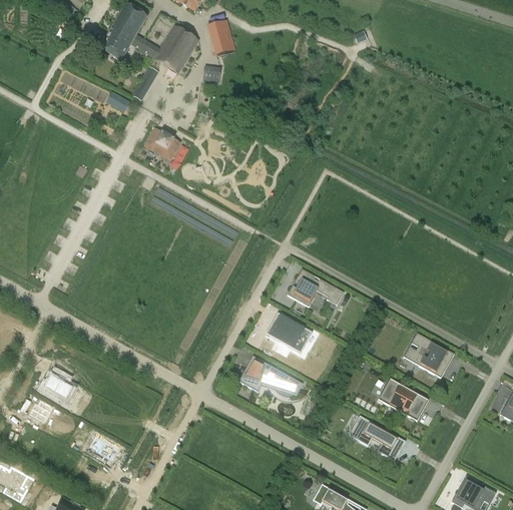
[(176,0),(180,2),(195,11),(200,0),(176,0)]
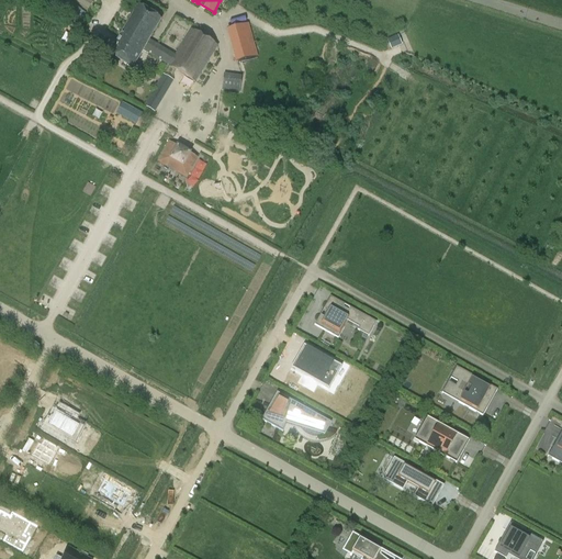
[(75,2),(66,17),(72,20),(81,7),(75,2)]
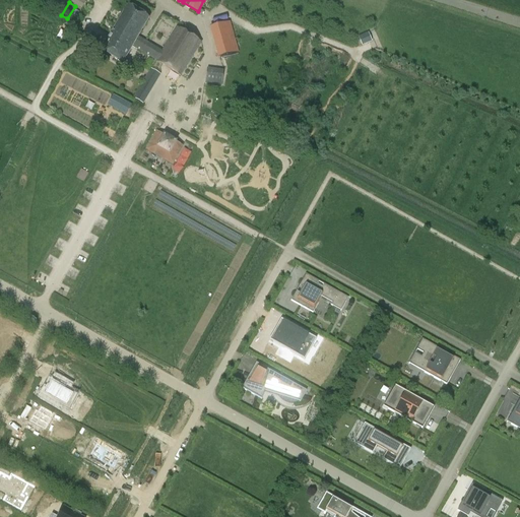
[(149,15),(128,2),(111,31),(132,44),(180,73),(187,63),(201,40),(177,24),(161,49),(141,37),(140,38),(137,36),(149,15)]
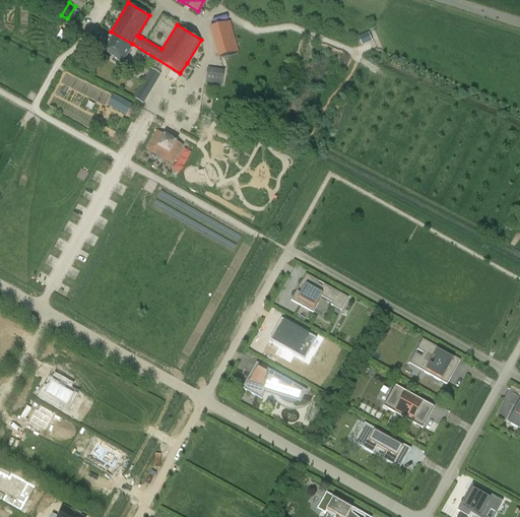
[(229,18),(210,23),(219,55),(237,50),(229,18)]
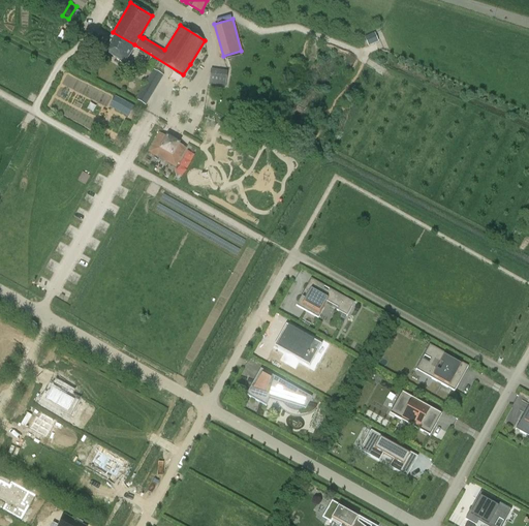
[(368,43),(376,40),(372,31),(365,34),(368,43)]
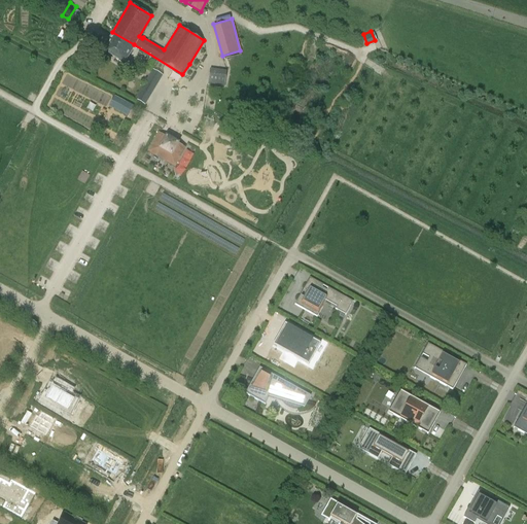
[(124,62),(134,44),(112,32),(102,48),(124,62)]
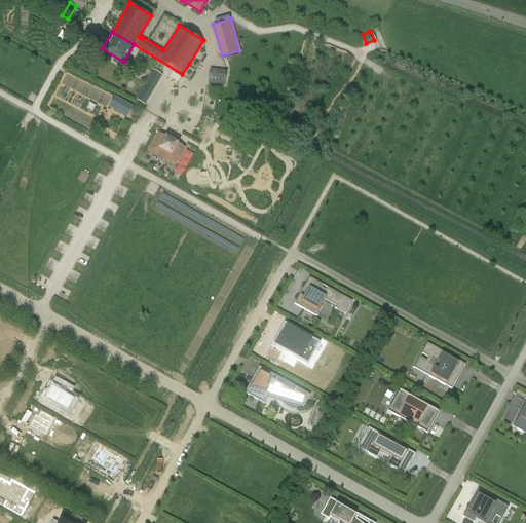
[(224,84),(226,69),(210,66),(208,81),(224,84)]
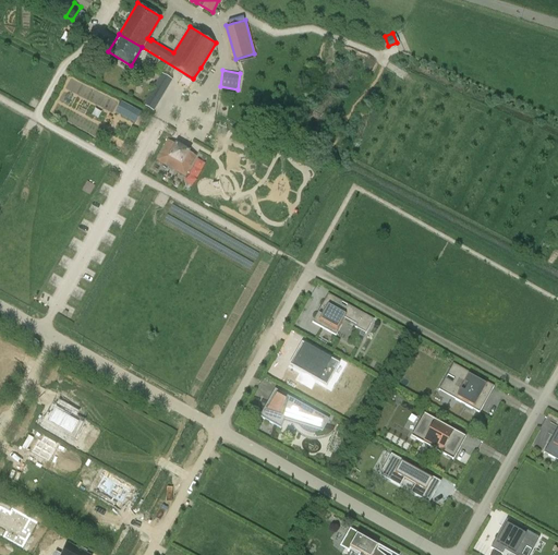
[(164,89),(171,76),(162,71),(144,103),(153,108),(159,98),(158,98),(162,89),(164,89)]
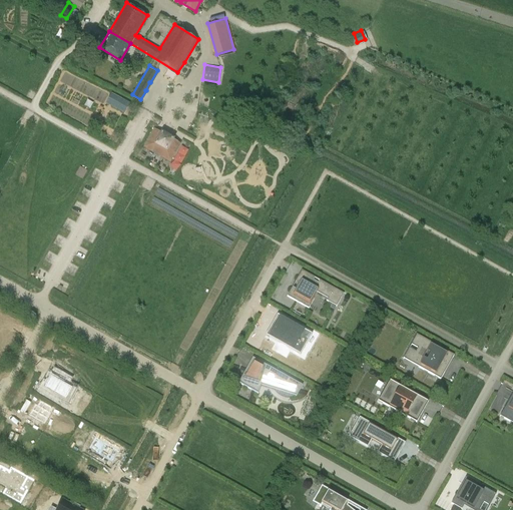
[(130,101),(111,90),(105,101),(124,111),(130,101)]
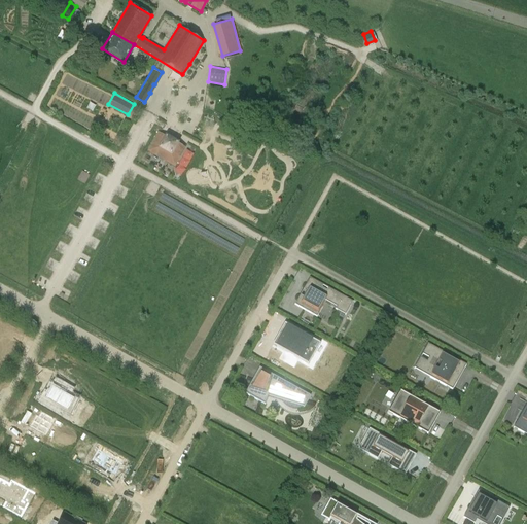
[(185,145),(159,130),(147,149),(175,165),(185,145)]
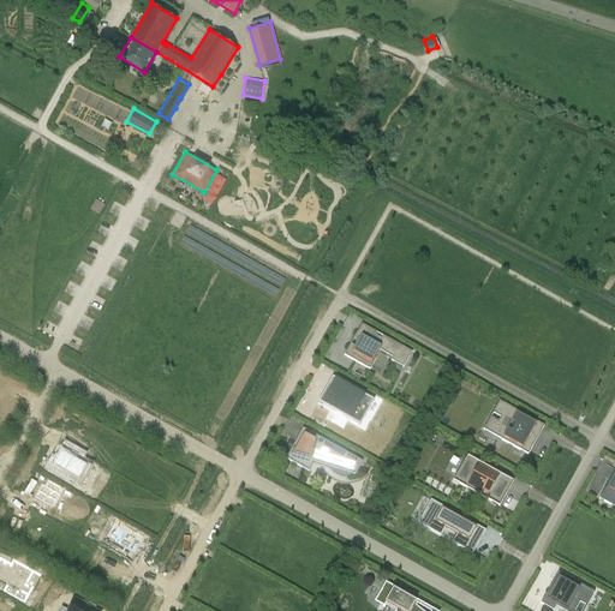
[(344,352),(370,367),(377,347),(393,355),(392,358),(404,365),(412,349),(362,321),(344,352)]
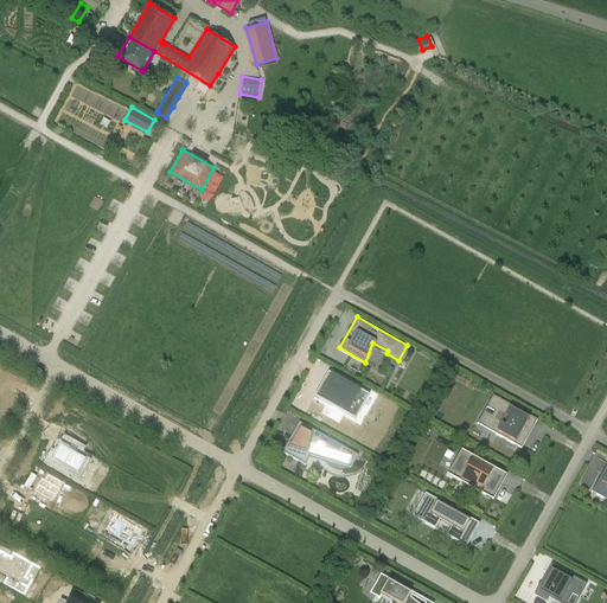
[(369,392),(328,369),(326,372),(325,372),(324,374),(325,374),(318,387),(317,387),(315,390),(314,393),(355,417),(369,392)]
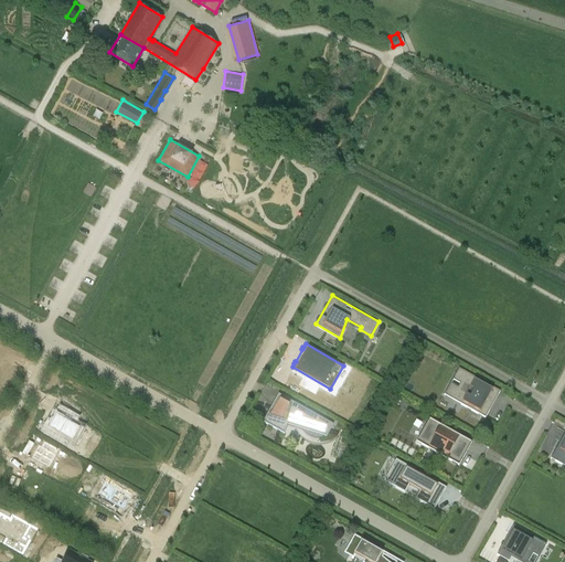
[(484,415),(500,389),(459,366),(452,378),(459,381),(451,396),(484,415)]
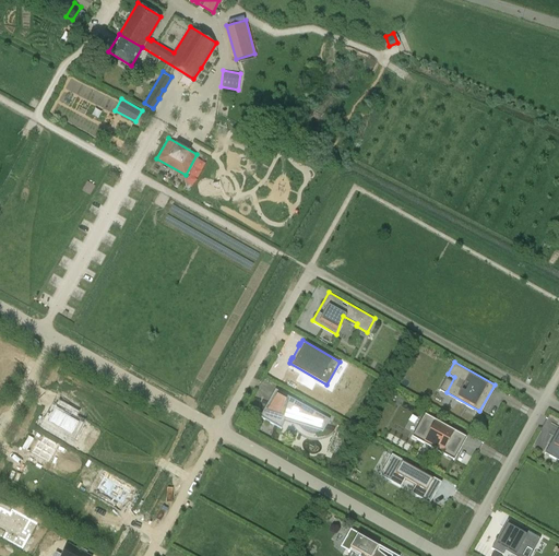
[(275,388),(260,415),(282,427),(284,417),(322,429),(330,417),(275,388)]
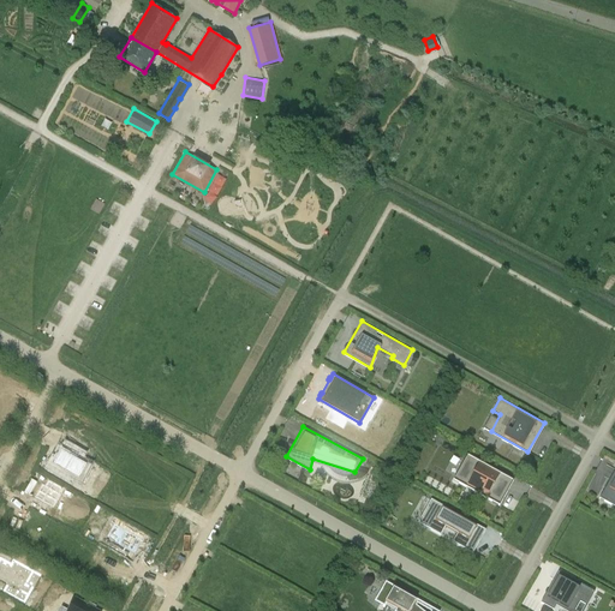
[(60,448),(55,457),(52,462),(54,463),(53,466),(71,477),(72,473),(85,481),(94,467),(78,457),(81,453),(66,444),(64,449),(60,448)]
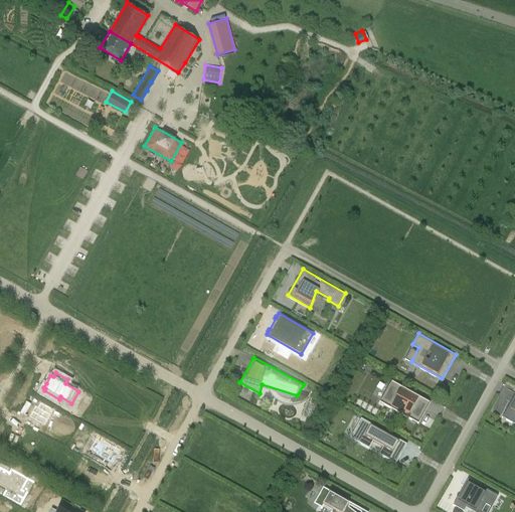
[(391,379),(379,400),(418,421),(430,400),(391,379)]
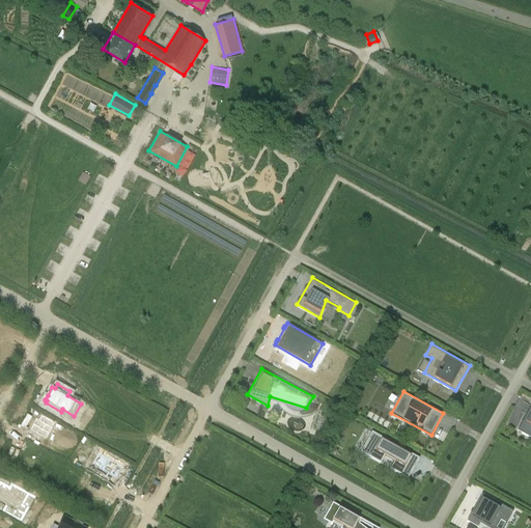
[(530,411),(526,420),(523,419),(518,428),(530,436),(530,411)]
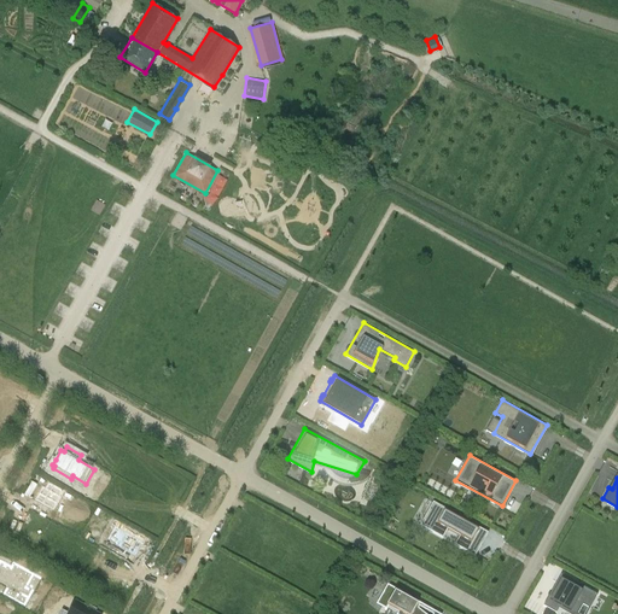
[(42,483),(35,496),(53,507),(62,493),(60,492),(64,487),(48,479),(45,484),(42,483)]
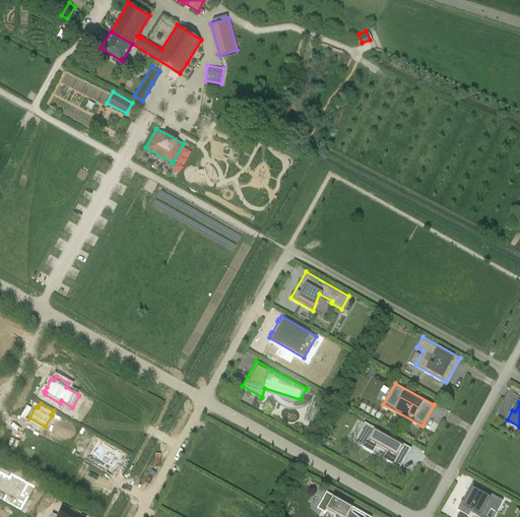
[(365,421),(353,440),(372,451),(376,444),(387,449),(383,457),(399,466),(410,447),(365,421)]
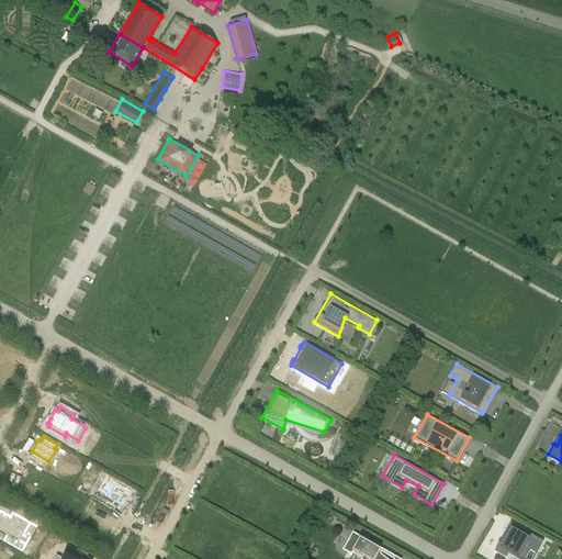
[(131,490),(104,476),(97,488),(124,503),(131,490)]
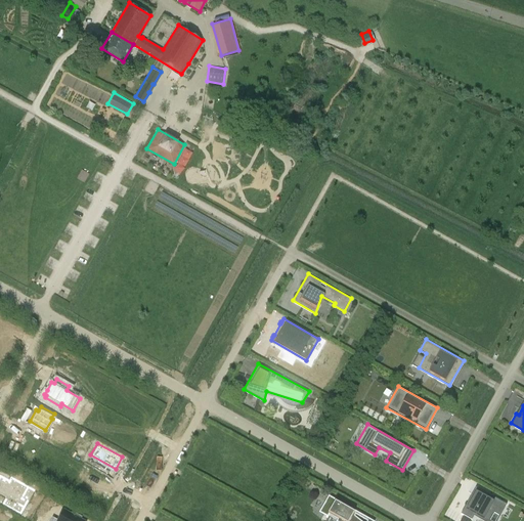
[(31,485),(13,476),(12,476),(13,477),(11,479),(2,474),(0,477),(0,491),(8,496),(5,502),(4,503),(23,513),(30,500),(24,496),(28,488),(29,488),(31,485)]
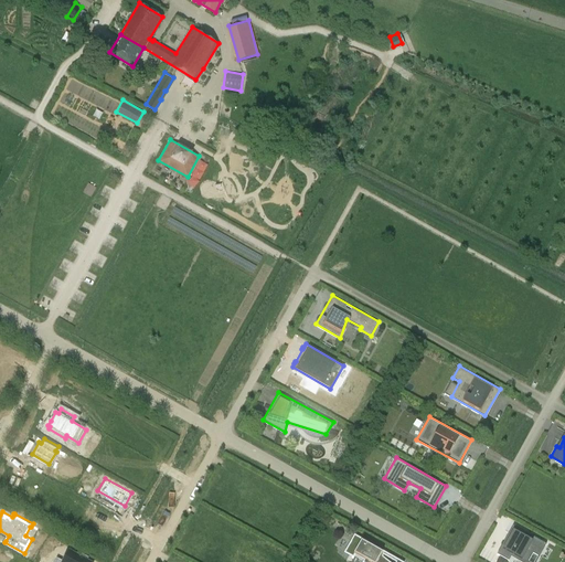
[(543,542),(545,543),(546,542),(513,523),(512,525),(514,526),(508,537),(505,536),(497,552),(500,553),(508,559),(509,559),(509,558),(507,557),(510,551),(526,560),(532,549),(539,552),(539,551),(543,542)]
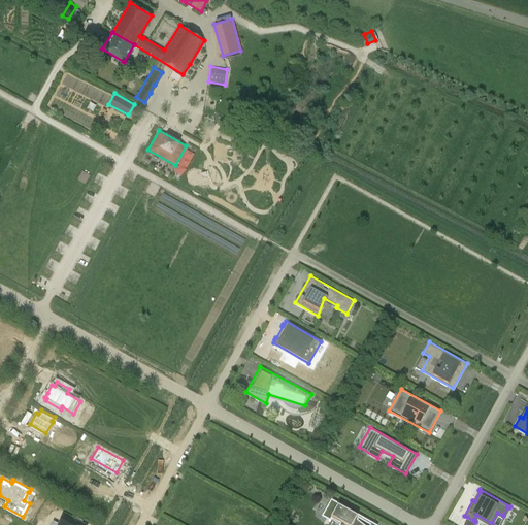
[(364,524),(354,517),(356,515),(357,513),(331,497),(322,514),(330,519),(332,516),(340,521),(338,524),(340,524),(364,524)]
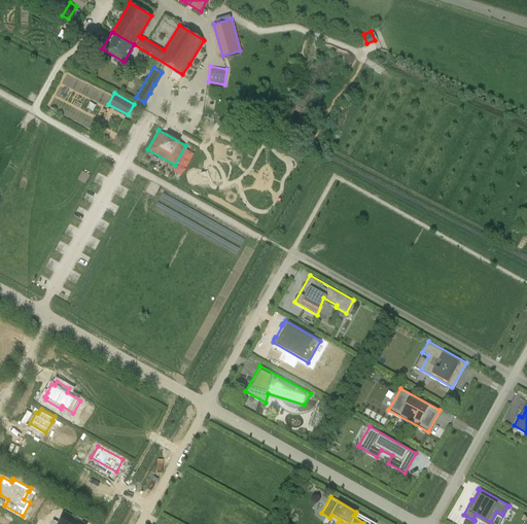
[(85,523),(86,523),(80,521),(82,518),(74,514),(72,516),(64,512),(59,522),(53,518),(49,523),(85,523)]
